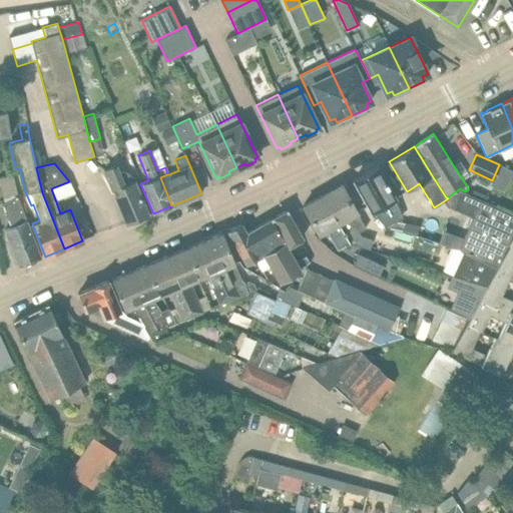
[(493,181),(502,186),(512,170),(503,164),(493,181)]
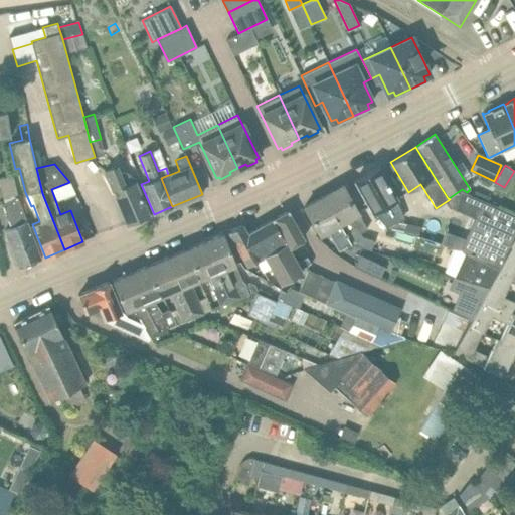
[(116,167),(105,171),(128,225),(149,216),(135,182),(124,186),(116,167)]
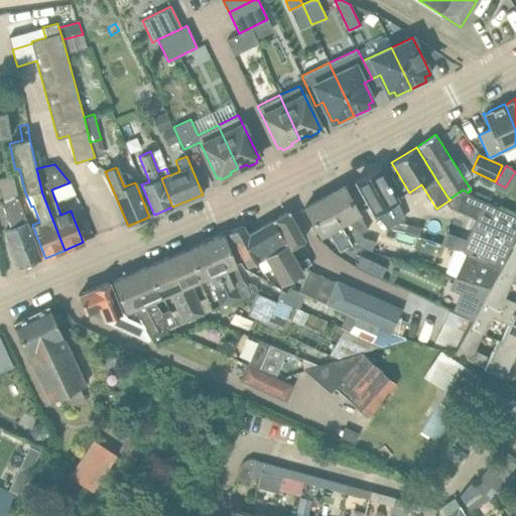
[(397,200),(380,167),(356,180),(374,215),(387,229),(404,231),(415,235),(417,227),(397,223),(387,206),(397,200)]
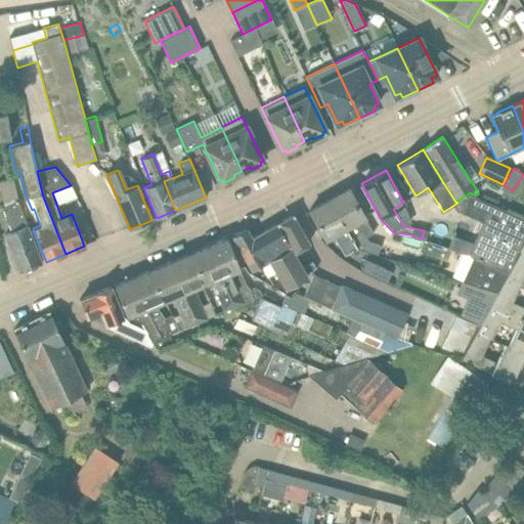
[(348,187),(329,199),(356,247),(378,255),(381,245),(367,241),(357,221),(365,217),(348,187)]
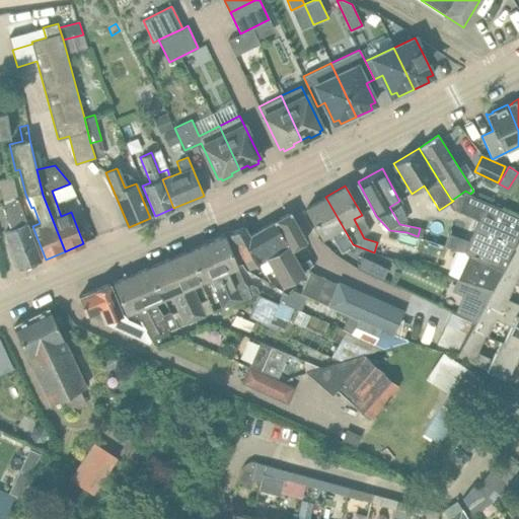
[(518,234),(518,217),(468,195),(461,212),(478,219),(463,253),(467,255),(502,270),(507,258),(517,236),(518,237),(518,234)]
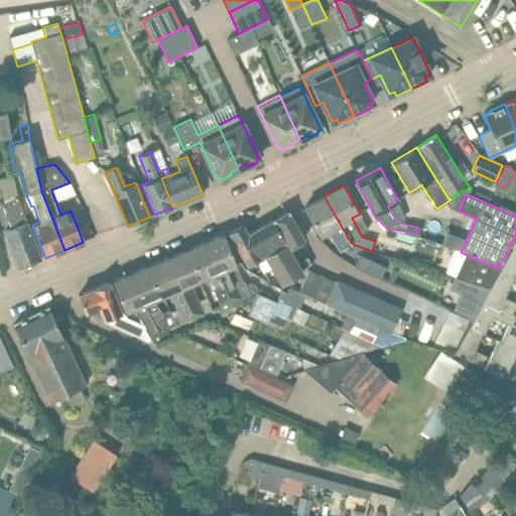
[(324,196),(304,206),(321,235),(328,232),(338,250),(351,243),(324,196)]
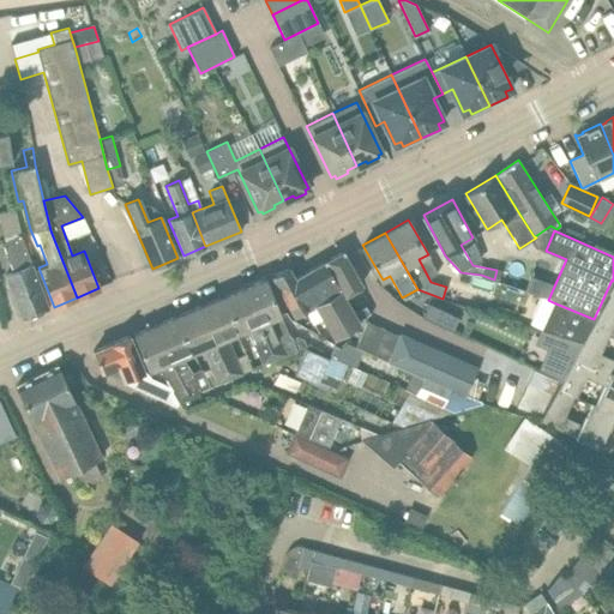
[(4,242),(2,242),(2,244),(13,272),(5,275),(22,319),(49,308),(22,235),(4,242)]
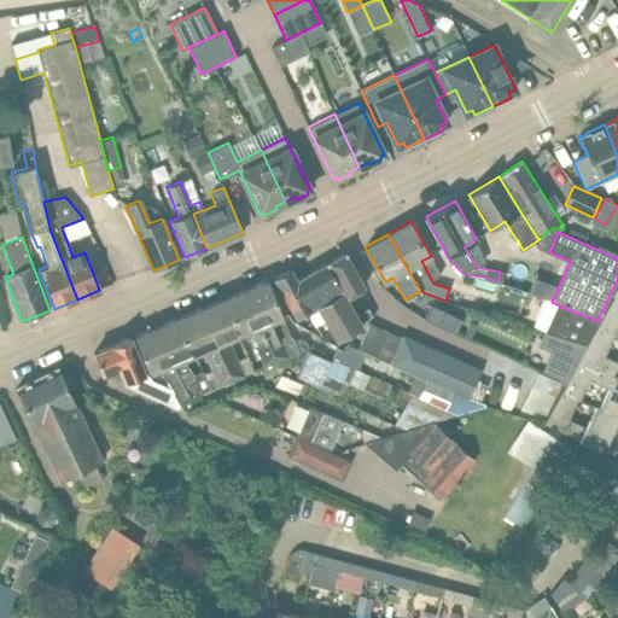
[(345,252),(326,263),(342,292),(330,298),(349,333),(361,327),(359,322),(354,315),(344,297),(357,290),(363,286),(357,274),(347,255),(345,252)]
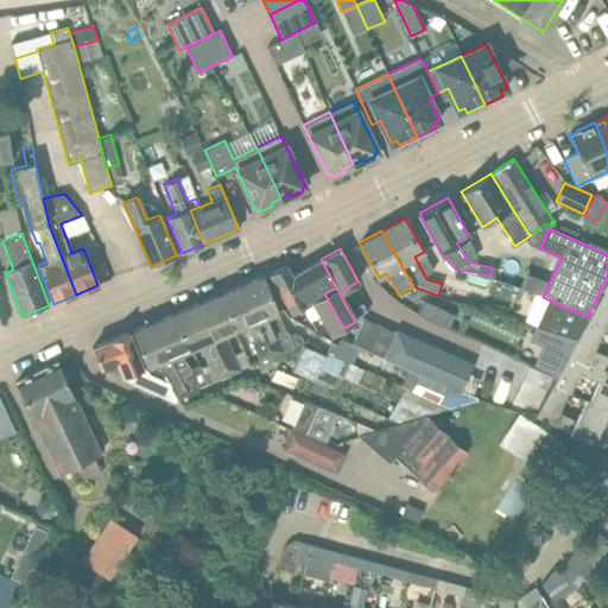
[(292,276),(290,277),(292,280),(299,277),(304,285),(295,291),(303,306),(312,302),(331,335),(343,328),(324,293),(336,287),(321,259),(292,276)]
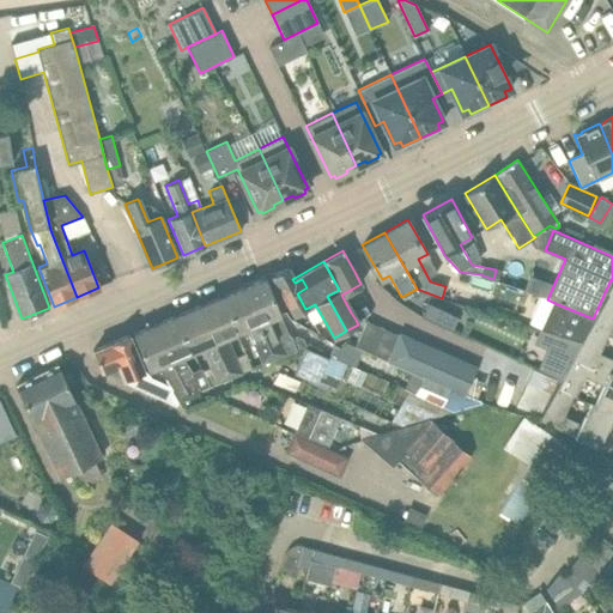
[(289,267),(272,274),(283,296),(295,316),(305,309),(297,293),(307,287),(302,279),(295,283),(292,279),(295,278),(289,267)]
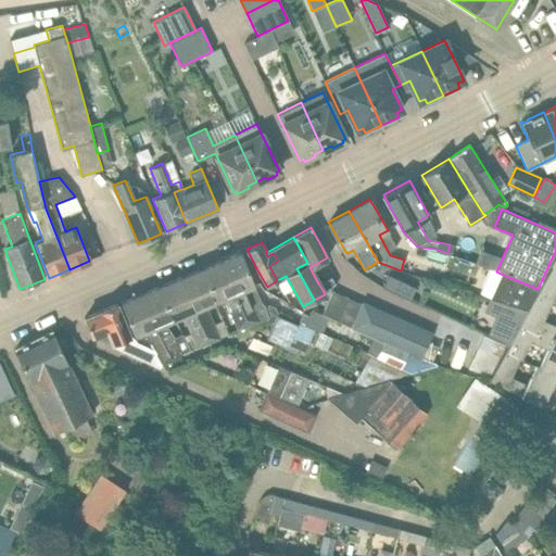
[(247,289),(254,286),(240,252),(220,260),(249,326),(268,317),(277,312),(275,306),(263,302),(253,305),(247,289)]
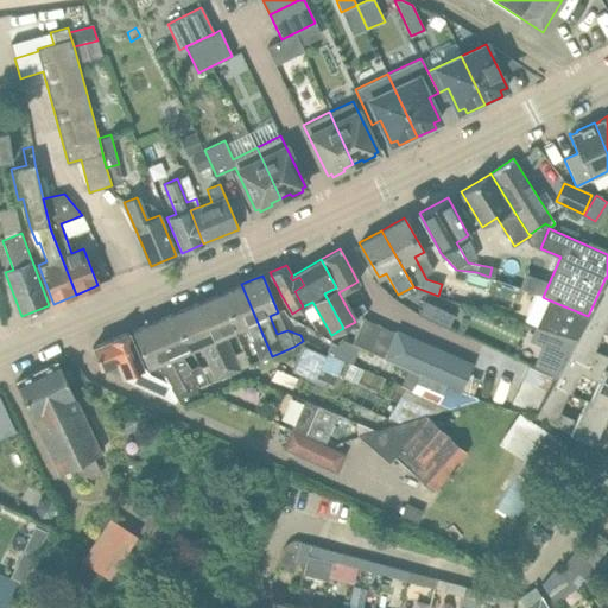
[(241,284),(221,292),(236,330),(245,327),(260,361),(272,356),(241,284)]
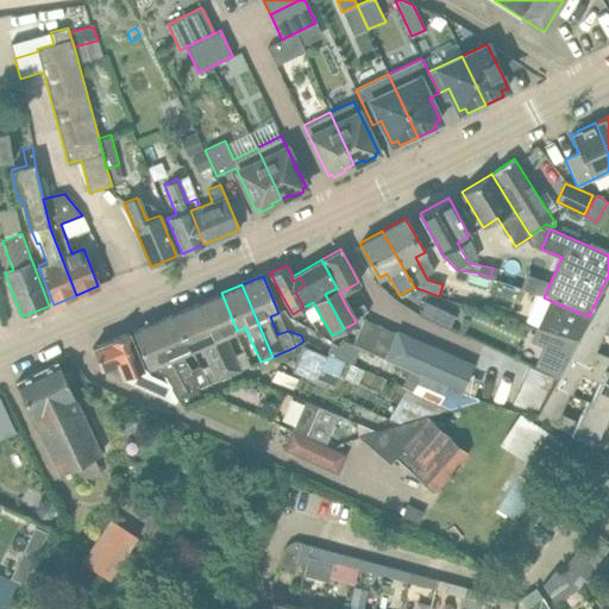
[(588,324),(604,331),(608,332),(608,293),(606,292),(588,324)]
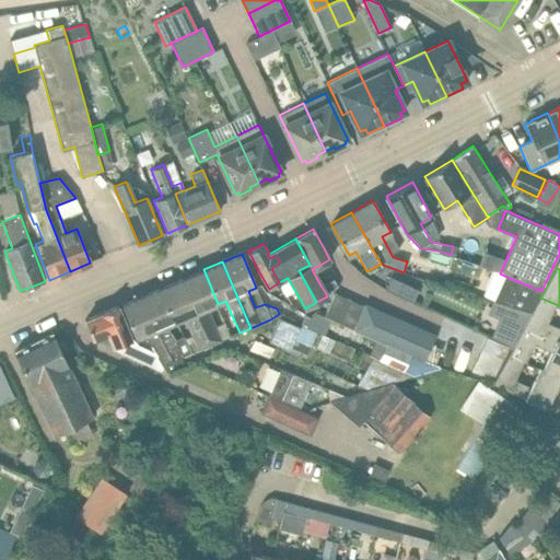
[(218,304),(203,269),(182,279),(210,346),(230,337),(224,323),(216,326),(208,308),(218,304)]
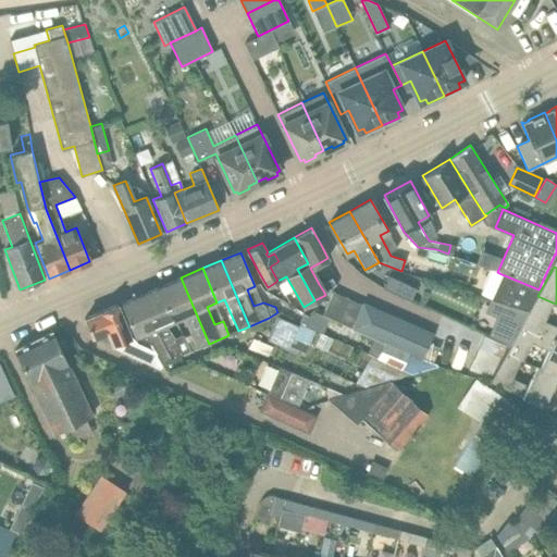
[(539,289),(502,274),(491,299),(527,310),(539,289)]
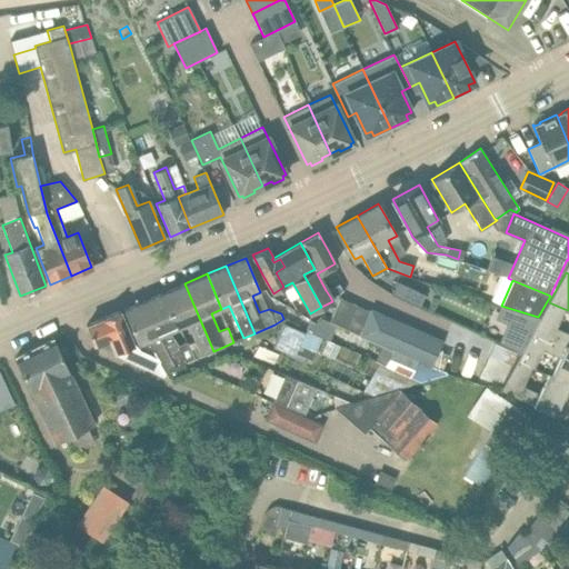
[(338,282),(326,290),(330,297),(341,290),(342,290),(338,282)]
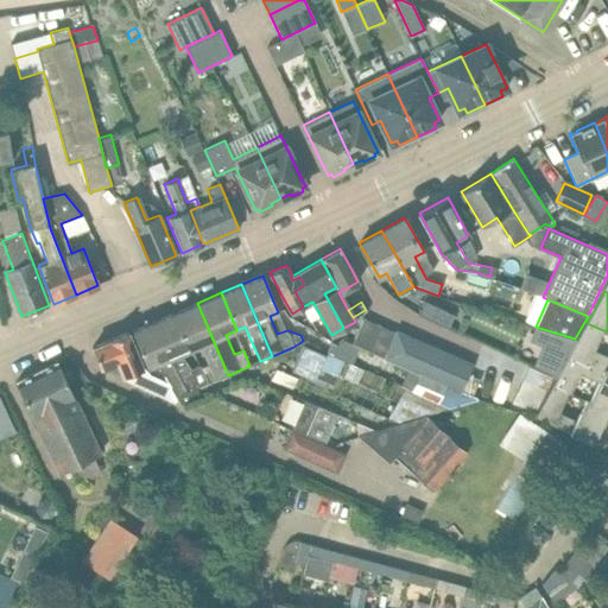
[(424,302),(418,314),(449,328),(455,315),(424,302)]
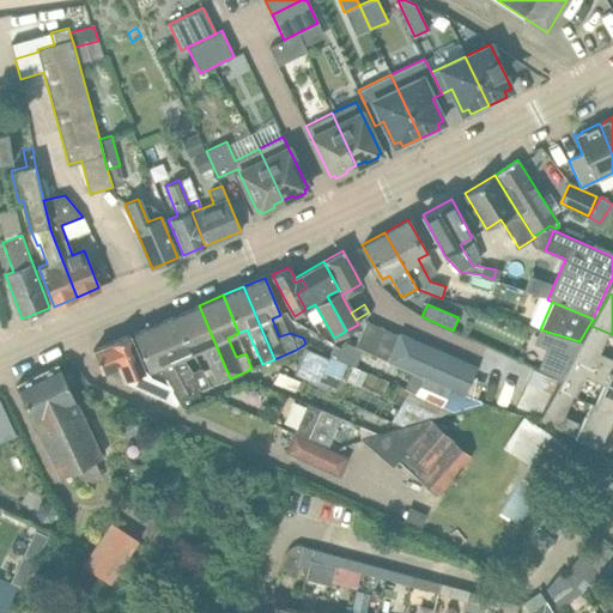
[(230,378),(199,305),(175,316),(190,353),(202,347),(211,368),(202,371),(211,386),(218,383),(230,378)]
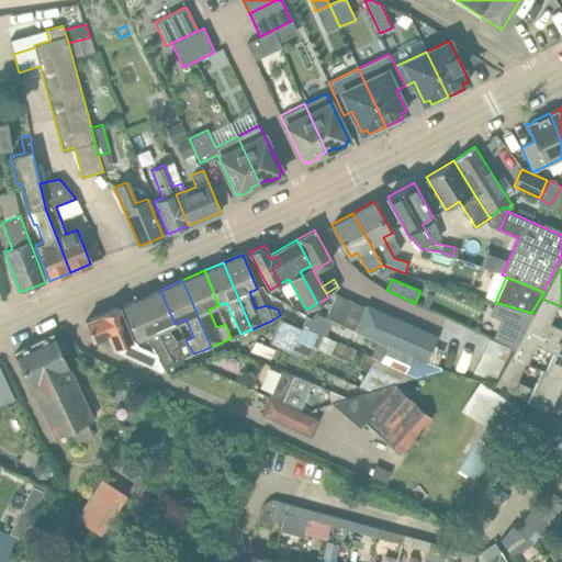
[(160,290),(141,298),(156,332),(177,369),(178,371),(183,368),(179,359),(193,353),(186,340),(184,338),(176,341),(167,326),(175,324),(160,290)]
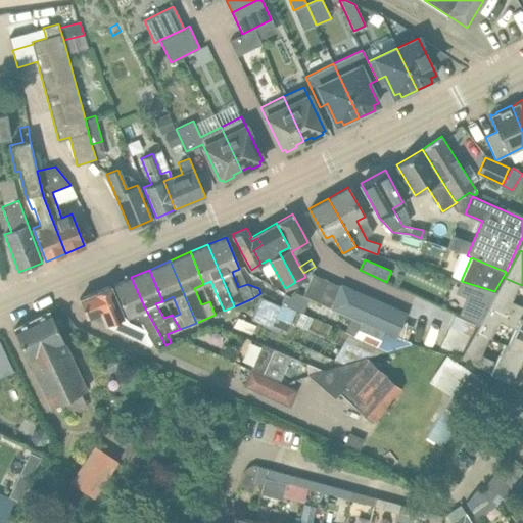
[(339,287),(312,276),(302,295),(331,307),(339,287)]
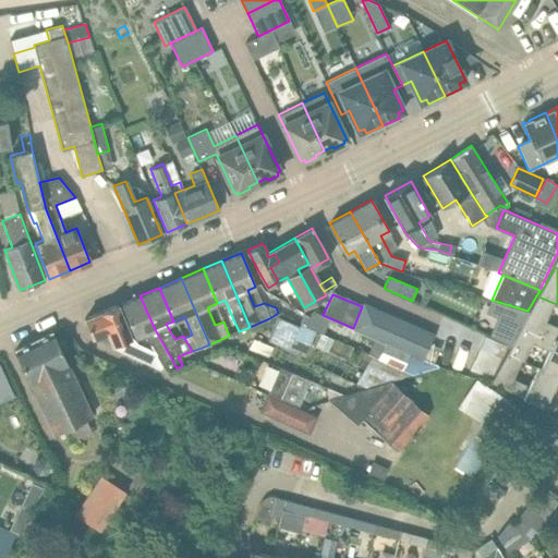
[(155,329),(140,295),(121,303),(136,337),(145,334),(155,351),(164,364),(166,371),(176,366),(155,329)]
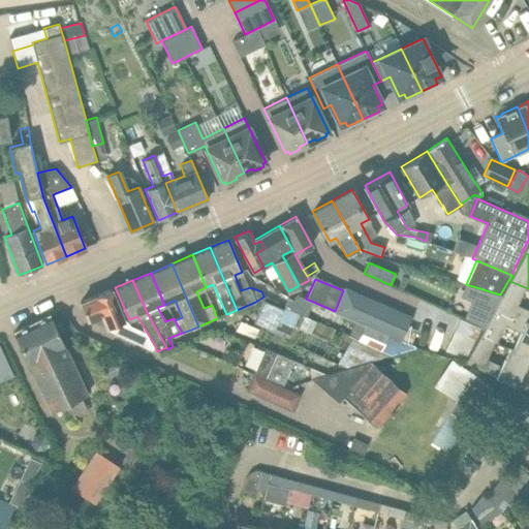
[(525,287),(510,281),(502,296),(496,306),(528,322),(528,309),(518,304),(525,287)]
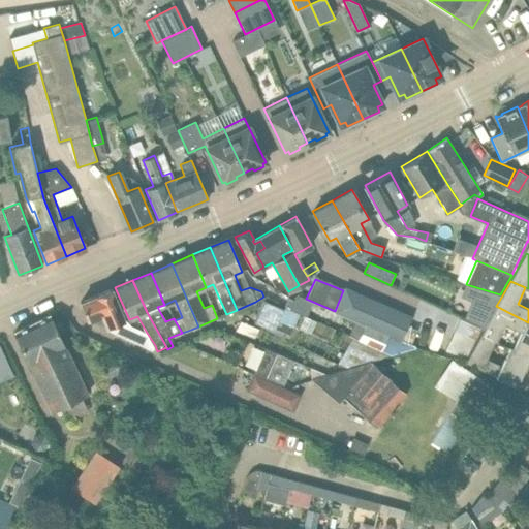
[(466,284),(461,297),(471,302),(464,319),(484,329),(496,306),(502,296),(466,284)]
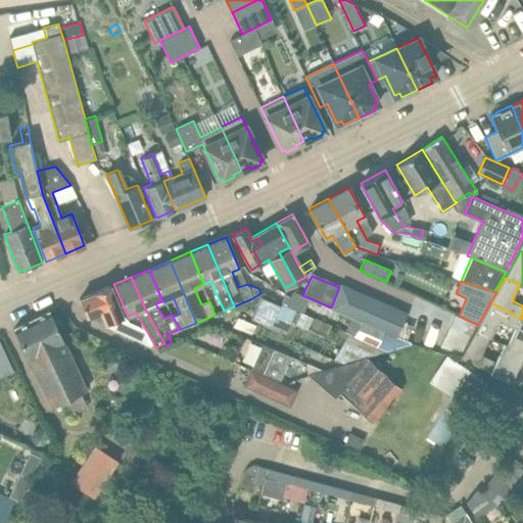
[(125,316),(111,285),(80,298),(87,316),(100,310),(106,324),(105,326),(150,346),(152,342),(145,329),(129,322),(125,316)]
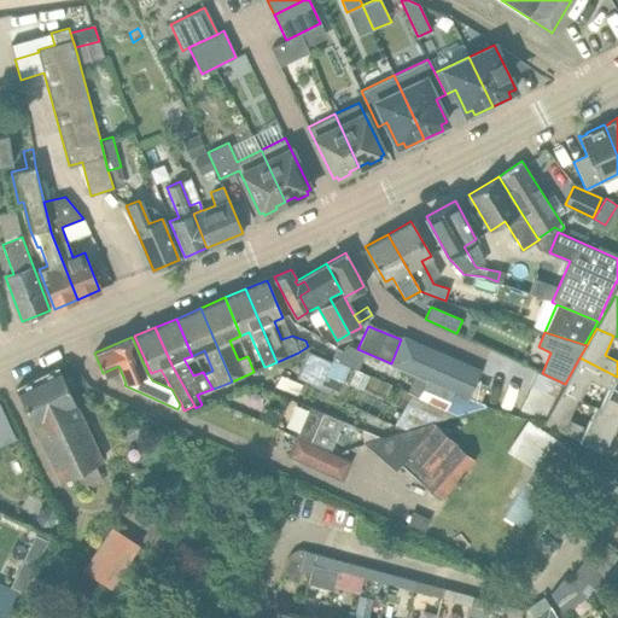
[(401,339),(391,363),(431,380),(443,386),(467,397),(478,371),(402,337),(401,339)]
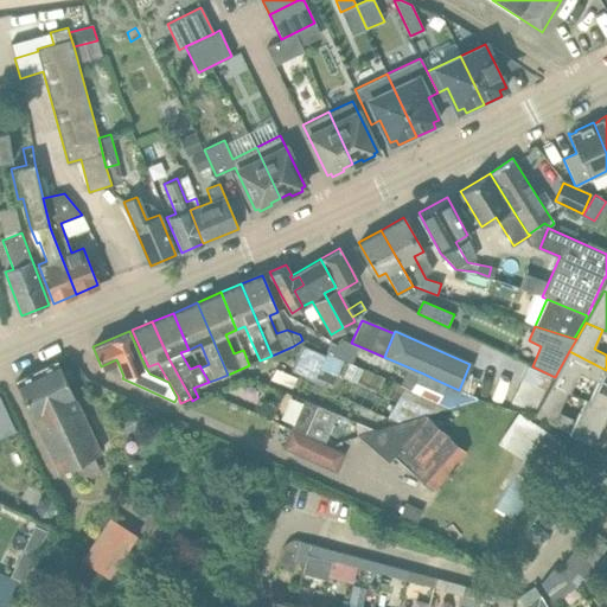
[(606,370),(569,351),(555,377),(551,384),(568,393),(570,394),(579,372),(598,381),(587,401),(606,410),(606,370)]
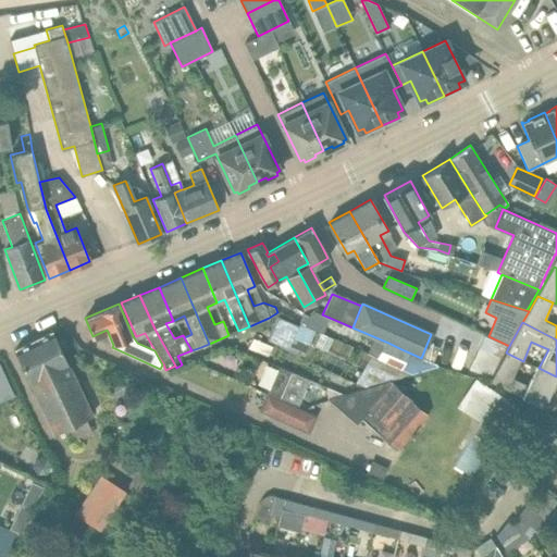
[(308,344),(273,327),(268,339),(304,356),(308,344)]
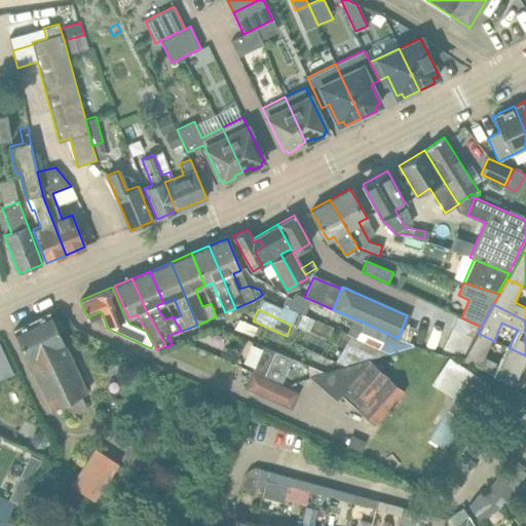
[(88,392),(50,313),(46,314),(13,331),(51,409),(64,404),(80,396),(88,392)]
